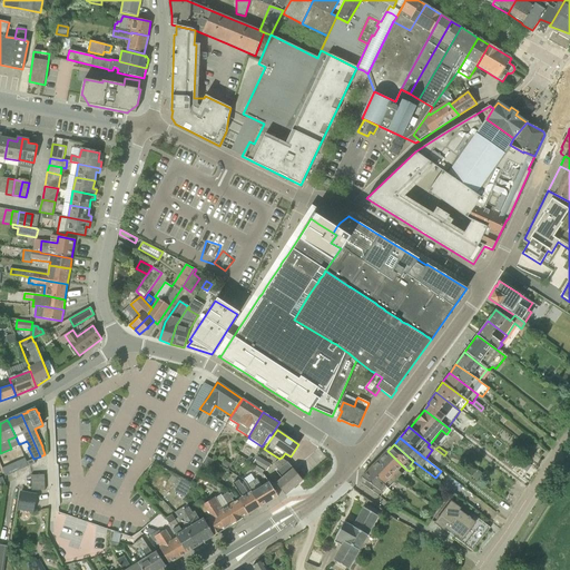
[(387,451),(379,461),(397,479),(406,470),(387,451)]
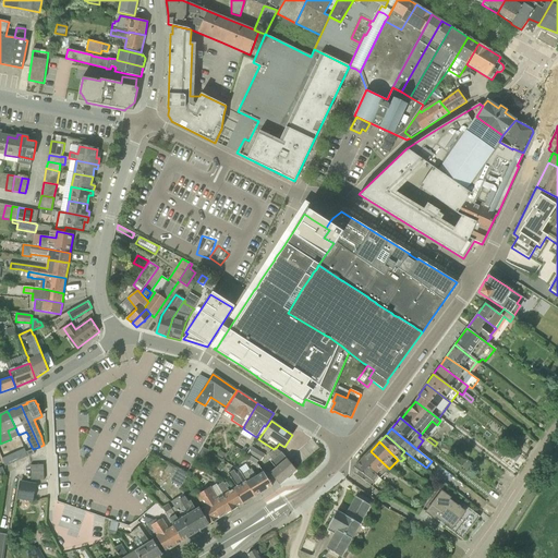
[(446,455),(449,456),(452,448),(444,445),(441,451),(446,455)]
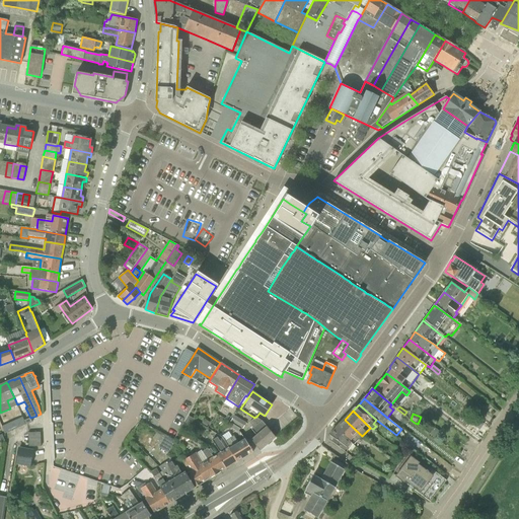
[(242,429),(246,423),(234,416),(231,422),(242,429)]
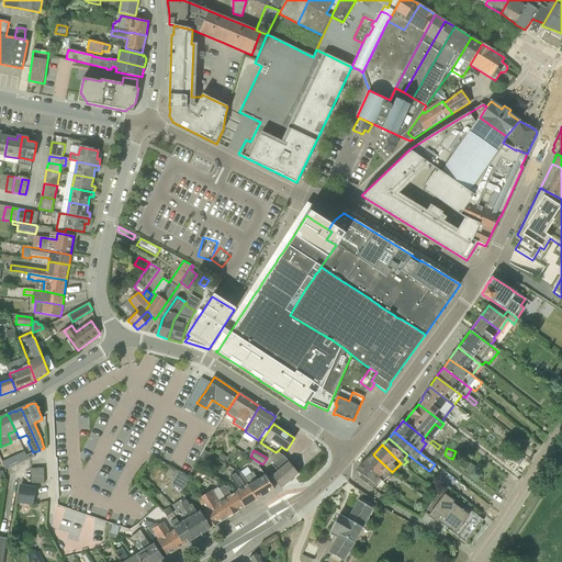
[(199,460),(205,463),(211,454),(204,451),(199,460)]
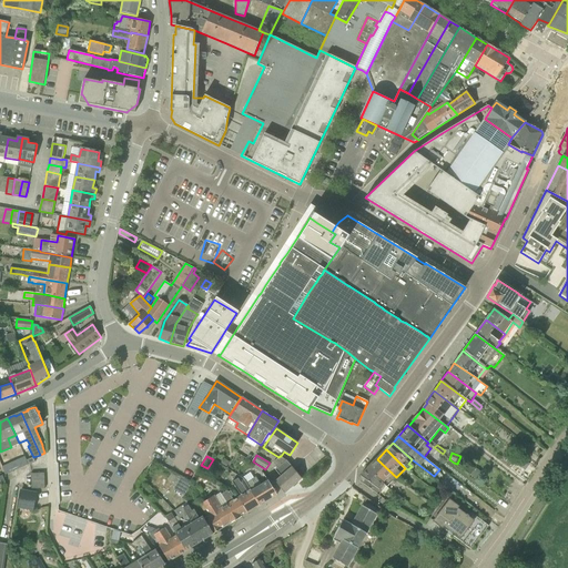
[(275,470),(277,473),(275,475),(277,477),(280,474),(282,476),(274,483),(284,494),(302,478),(286,460),(281,456),(280,456),(279,457),(273,463),(277,468),(275,470)]
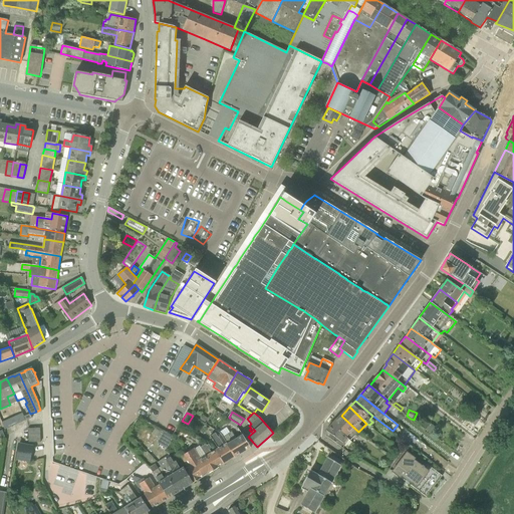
[(350,441),(358,432),(341,416),(332,424),(350,441)]
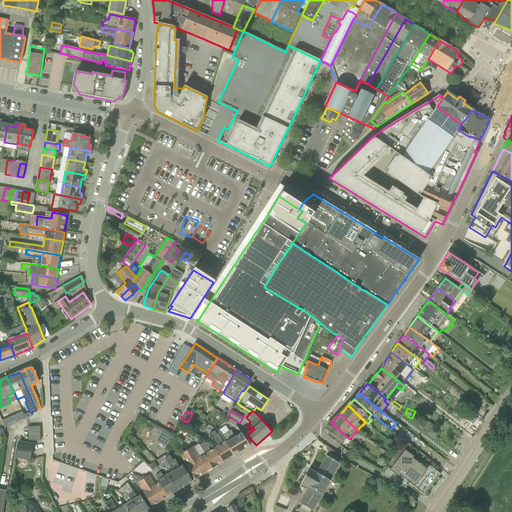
[(235,427),(236,425),(237,423),(228,417),(226,421),(235,427)]
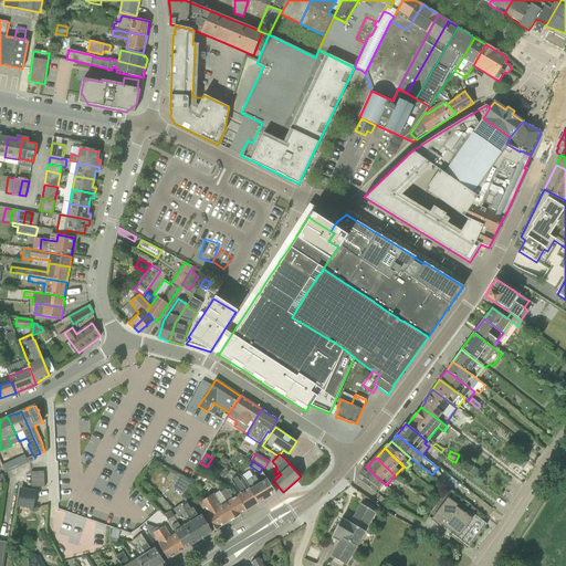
[(10,462),(2,465),(6,473),(13,470),(10,462)]
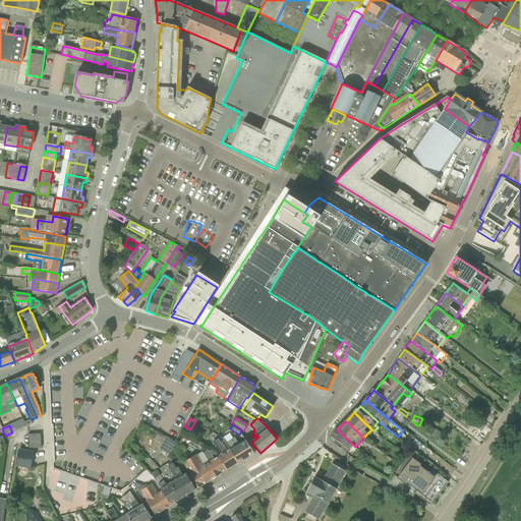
[(355,447),(337,429),(331,437),(336,441),(333,444),(347,455),(349,452),(351,450),(353,452),(357,449),(355,447)]
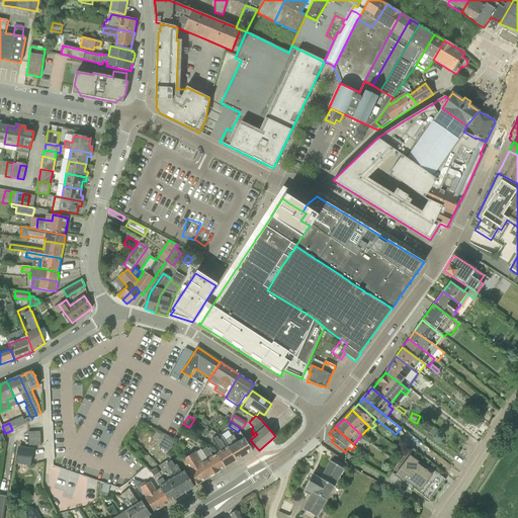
[(434,437),(438,431),(433,427),(429,433),(434,437)]
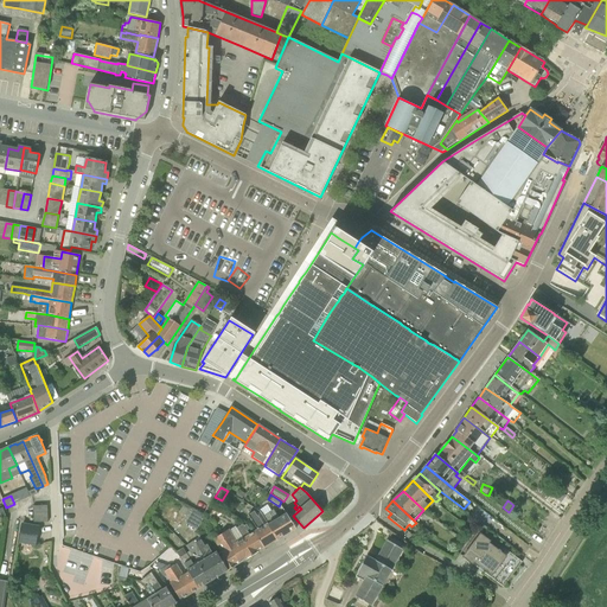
[(189,510),(183,506),(179,513),(184,516),(189,510)]
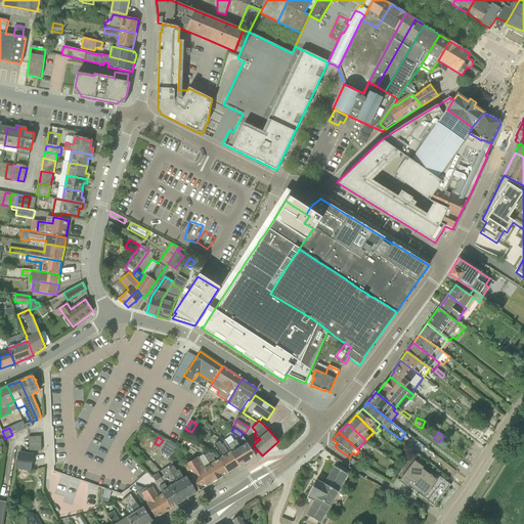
[(236,440),(227,446),(231,452),(239,467),(256,456),(248,443),(241,447),(236,440)]
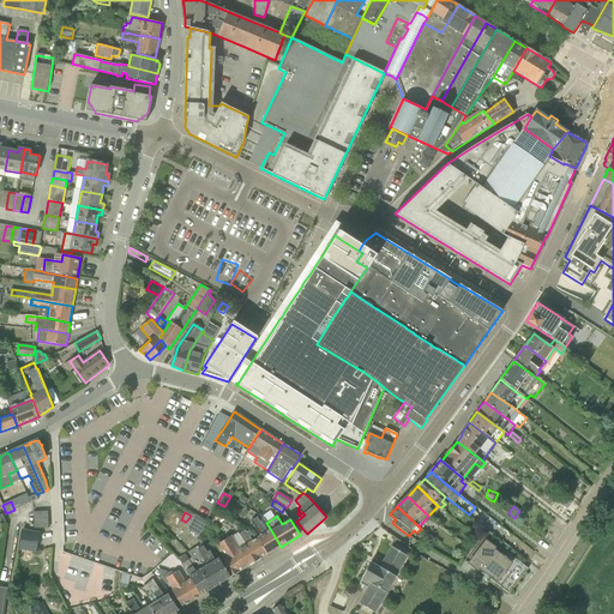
[(188,530),(199,536),(208,523),(197,517),(188,530)]
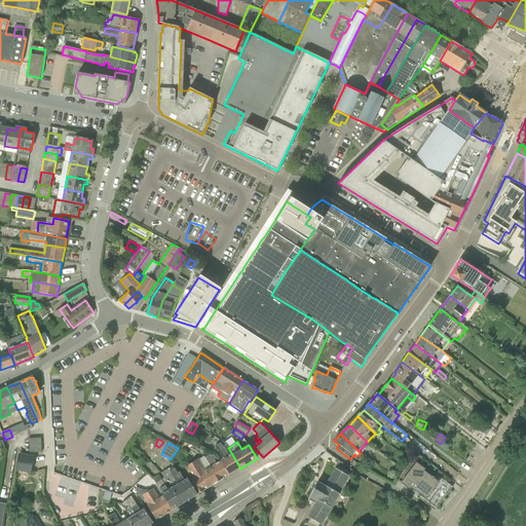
[(41,444),(29,445),(30,453),(42,453),(41,444)]
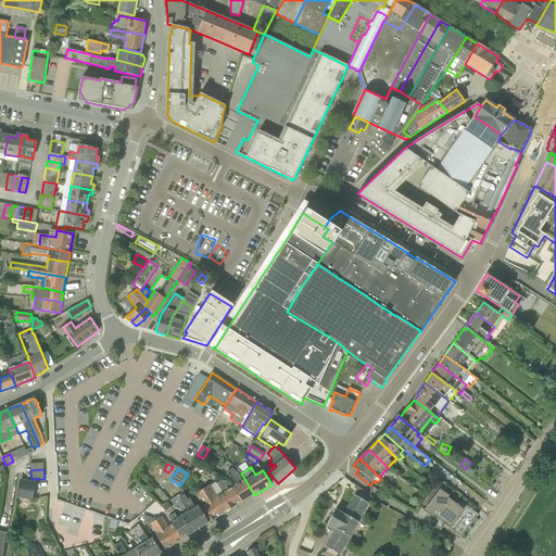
[(237,472),(236,474),(234,469),(228,471),(237,485),(232,488),(242,503),(254,495),(245,480),(242,482),(237,472)]
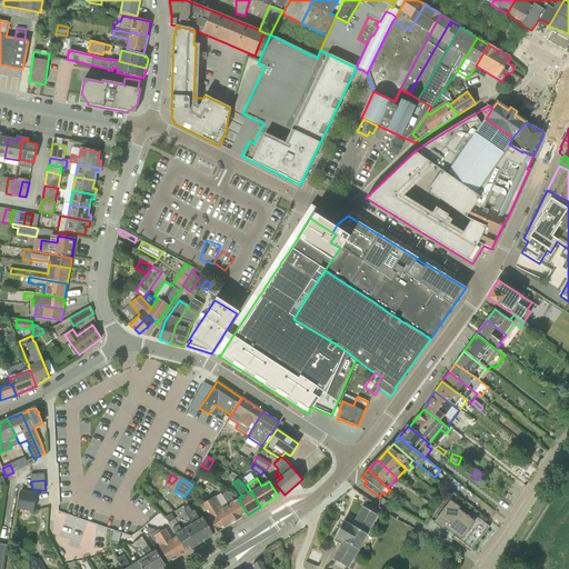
[(20,490),(17,509),(35,512),(38,493),(20,490)]
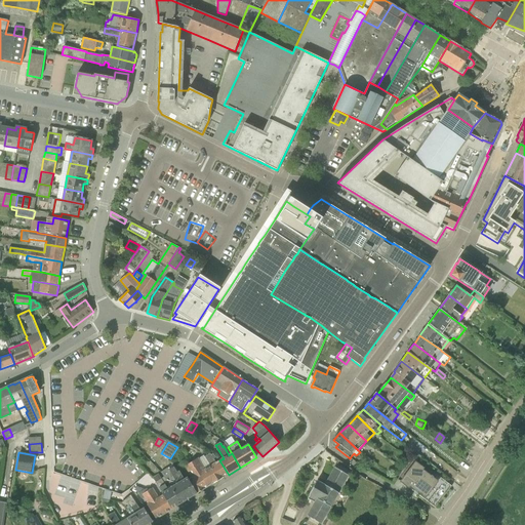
[(216,462),(214,459),(215,457),(213,453),(211,455),(210,453),(205,457),(210,466),(205,469),(198,458),(192,462),(191,462),(207,488),(229,475),(219,460),(216,462)]
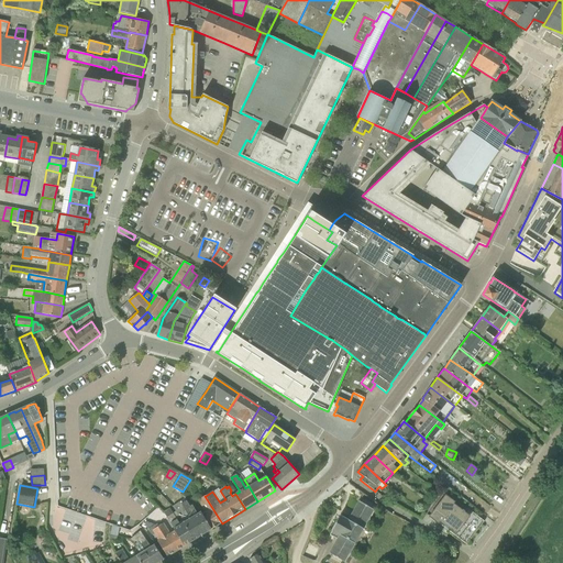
[(198,500),(205,496),(206,496),(202,490),(195,495),(198,500)]
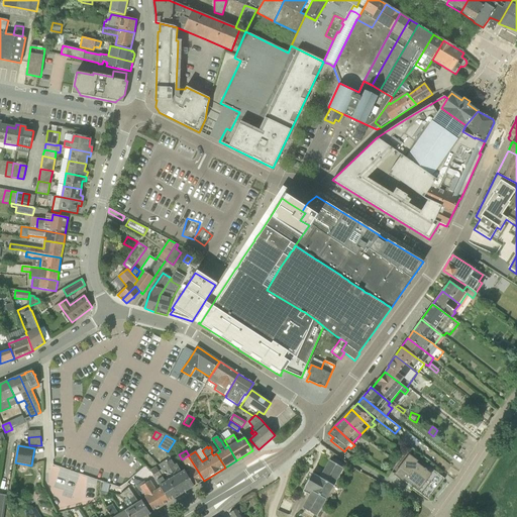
[(204,481),(188,455),(182,459),(188,471),(186,472),(194,486),(204,481)]
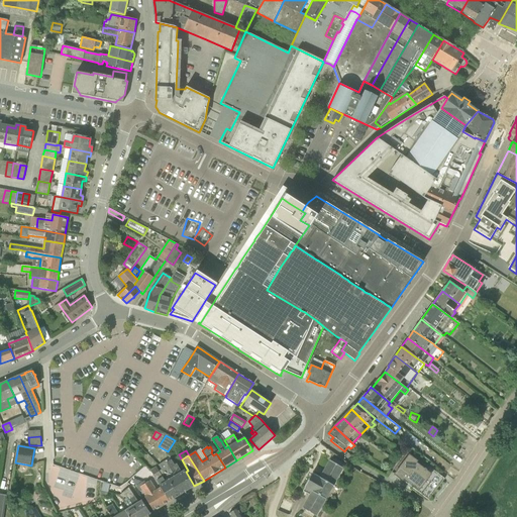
[(430,455),(427,458),(434,464),(436,460),(430,455)]
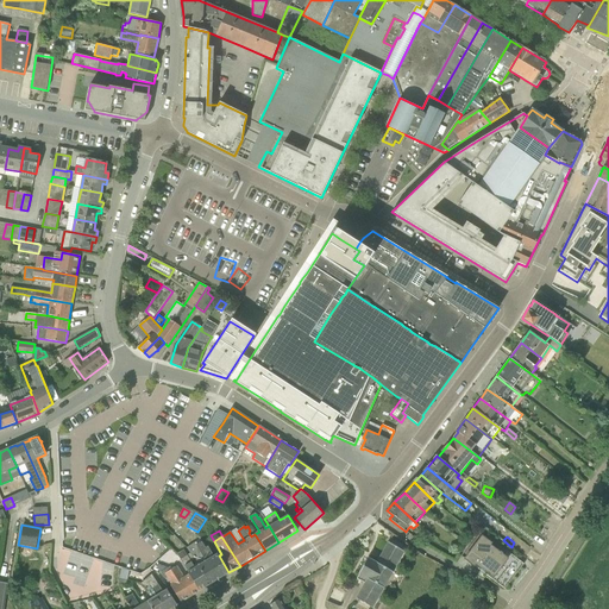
[(479,538),(465,559),(479,570),(478,572),(483,576),(484,573),(495,582),(503,570),(501,567),(508,558),(479,538)]
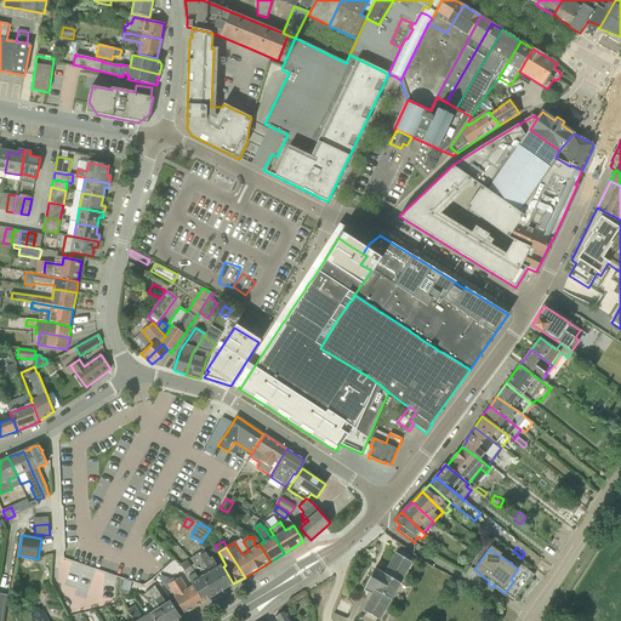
[(206,553),(200,557),(199,554),(191,559),(193,563),(194,563),(203,577),(214,596),(233,584),(223,567),(222,565),(218,568),(212,557),(210,559),(206,553)]
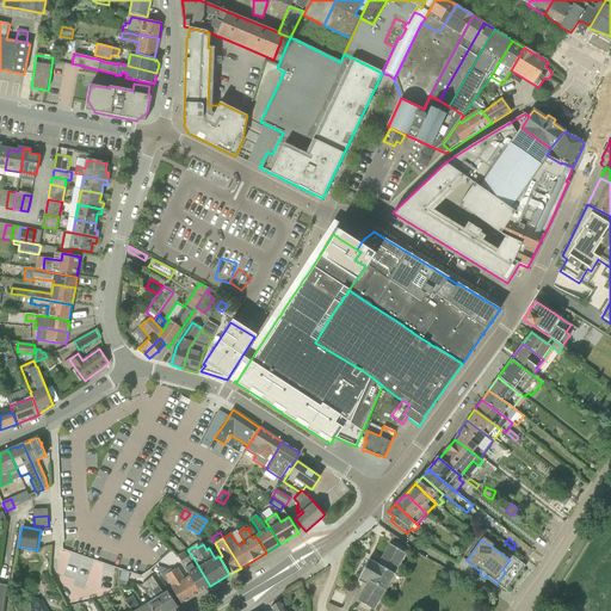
[(381,560),(372,556),(370,560),(369,560),(359,575),(360,576),(358,581),(366,586),(358,600),(372,609),(405,553),(390,544),(381,560)]
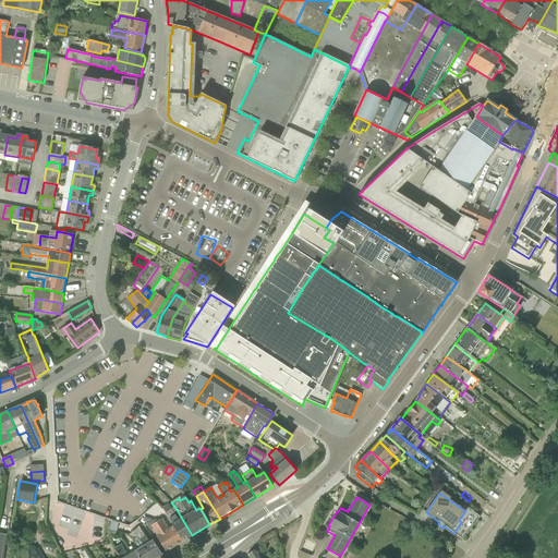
[(162,508),(166,512),(174,526),(183,542),(183,541),(192,535),(182,519),(180,520),(169,504),(162,508)]
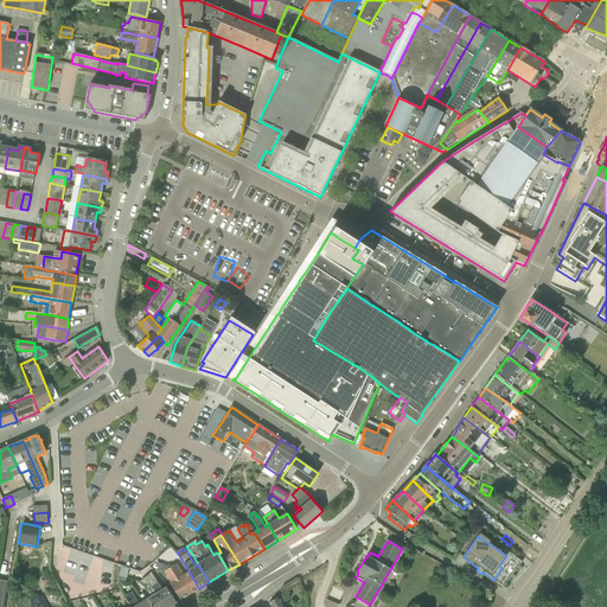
[(180,600),(190,594),(172,567),(171,564),(168,566),(167,567),(159,563),(157,564),(165,577),(168,575),(173,582),(171,583),(180,600)]
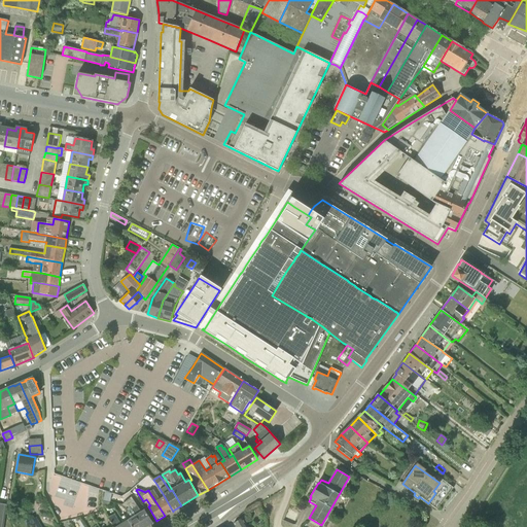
[(153,490),(149,492),(165,516),(173,512),(165,497),(160,499),(153,490)]
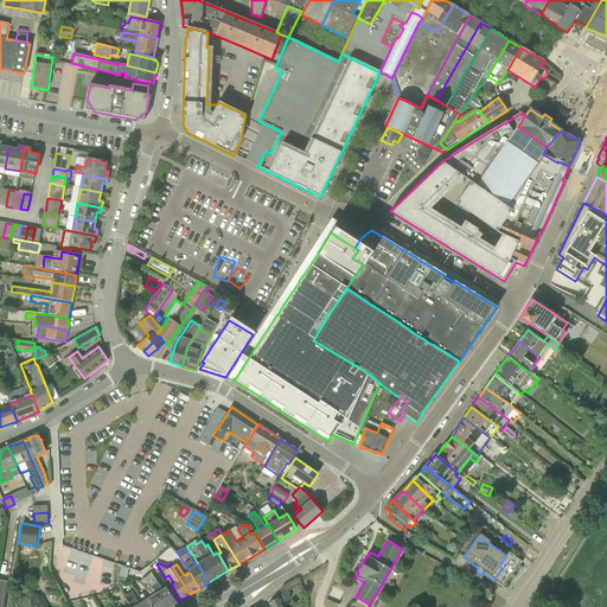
[(107,581),(117,581),(117,569),(107,569),(107,581)]
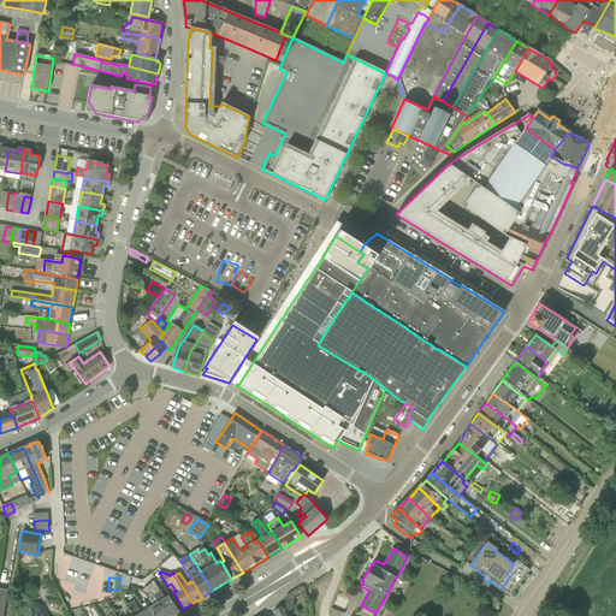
[(169,615),(171,615),(179,611),(170,596),(165,599),(153,581),(148,586),(143,590),(144,592),(149,593),(150,593),(153,592),(169,615)]
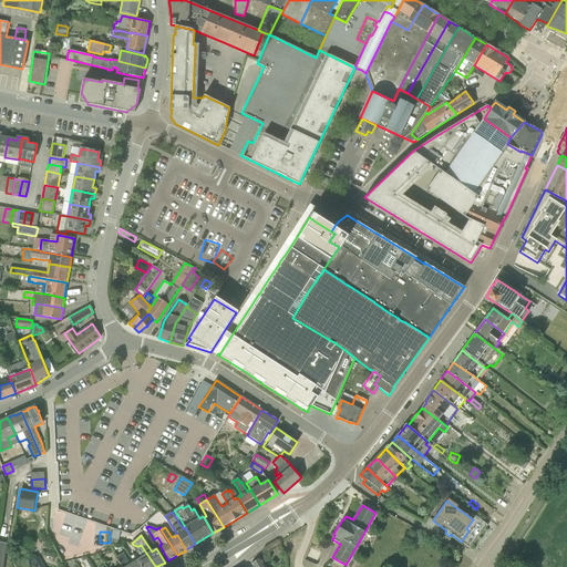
[(135,547),(137,550),(141,557),(137,560),(142,566),(155,566),(141,545),(138,546),(137,546),(135,547)]
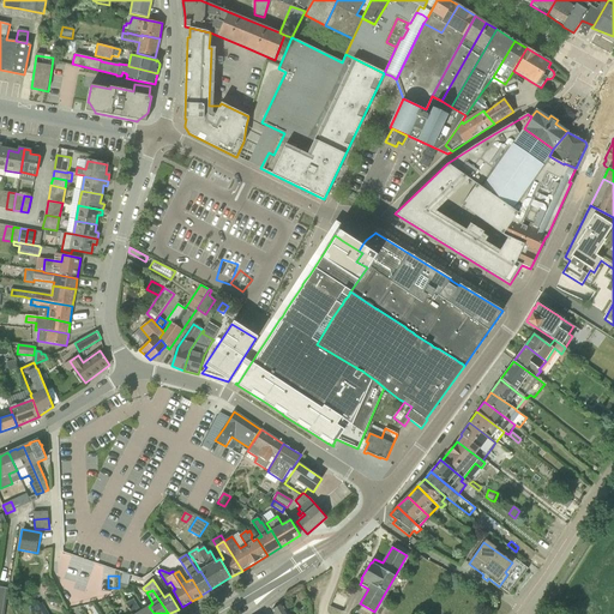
[(132,613),(154,613),(149,607),(140,611),(133,599),(125,603),(132,613)]
